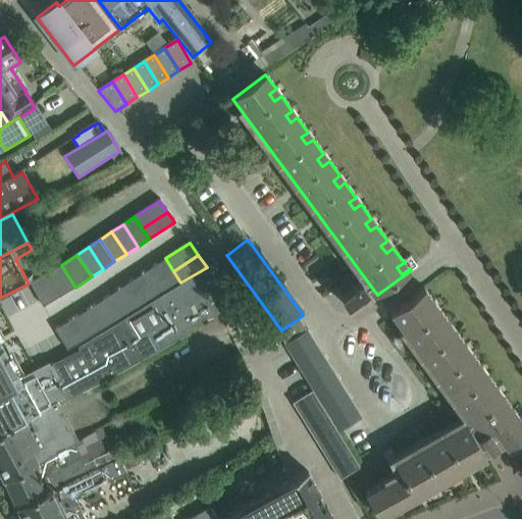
[(165,258),(153,266),(168,291),(180,282),(173,271),(165,258)]
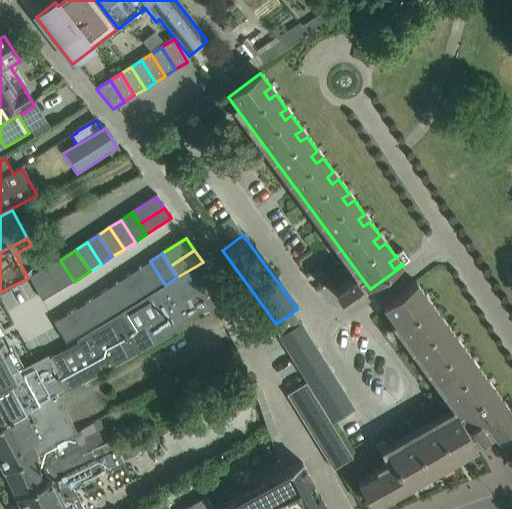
[(55,263),(45,269),(58,292),(70,284),(74,282),(60,260),(55,263)]
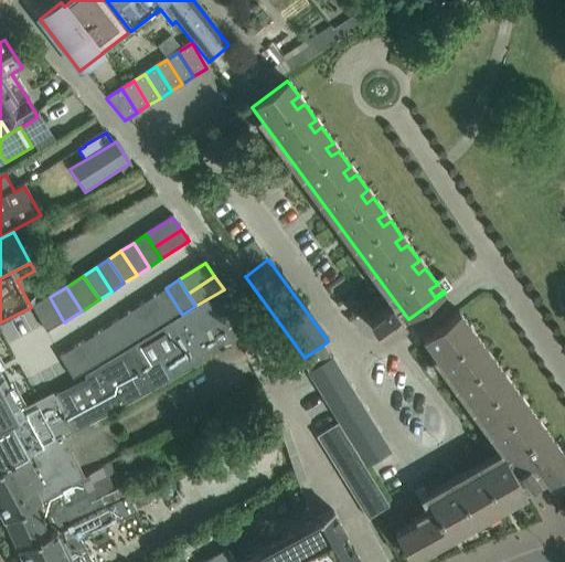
[(166,288),(153,297),(169,322),(182,315),(166,288)]
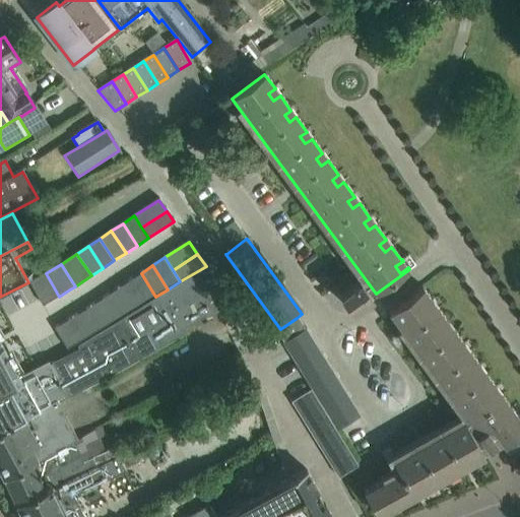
[(0,431),(57,401),(58,403),(100,382),(182,335),(180,331),(191,324),(214,314),(230,305),(206,266),(82,341),(84,347),(48,367),(47,365),(20,379),(22,384),(15,388),(0,395),(0,431)]
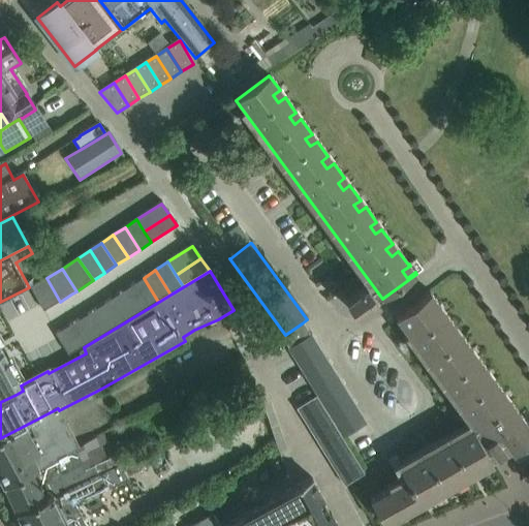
[(47,278),(29,287),(42,312),(60,302),(47,278)]
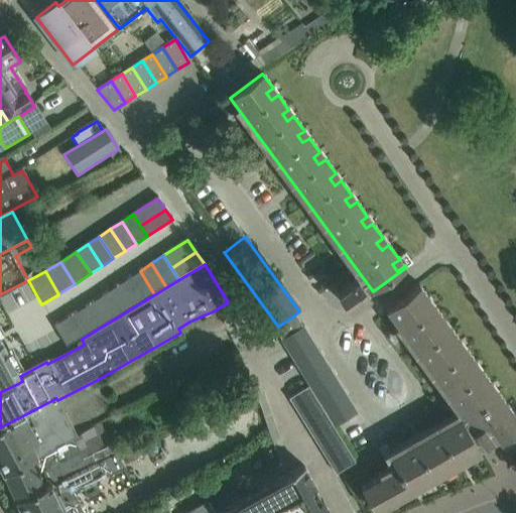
[(140,271),(128,278),(142,301),(154,294),(140,271)]
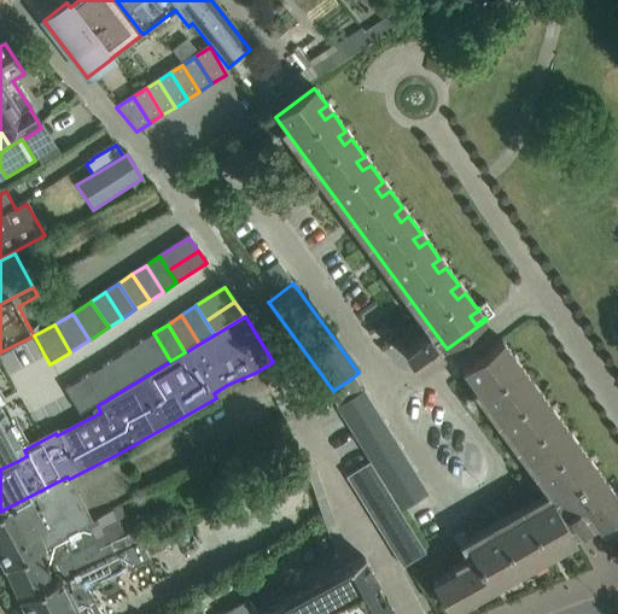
[(153,333),(140,343),(156,369),(170,361),(153,333)]
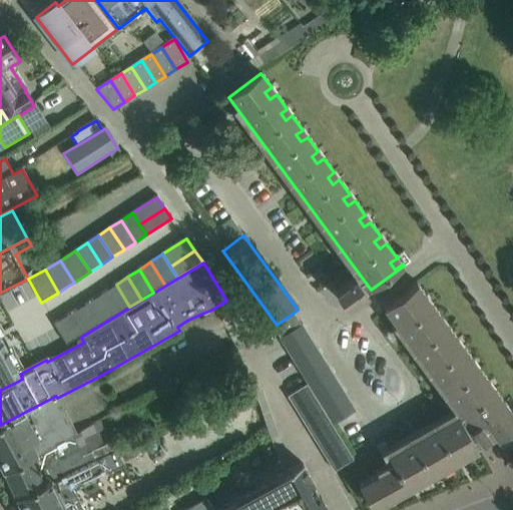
[(366,294),(355,279),(335,294),(346,309),(366,294)]
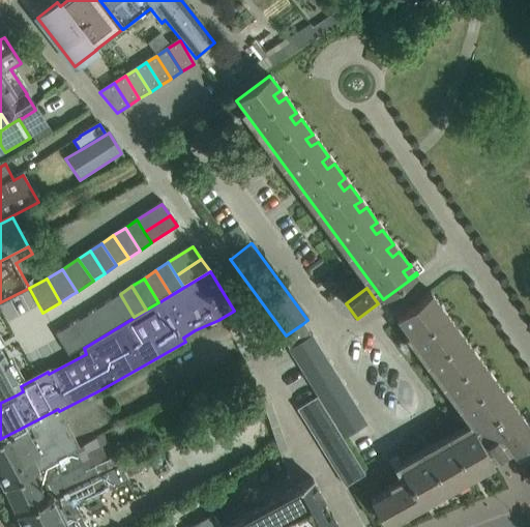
[(120,294),(108,302),(121,324),(134,317),(120,294)]
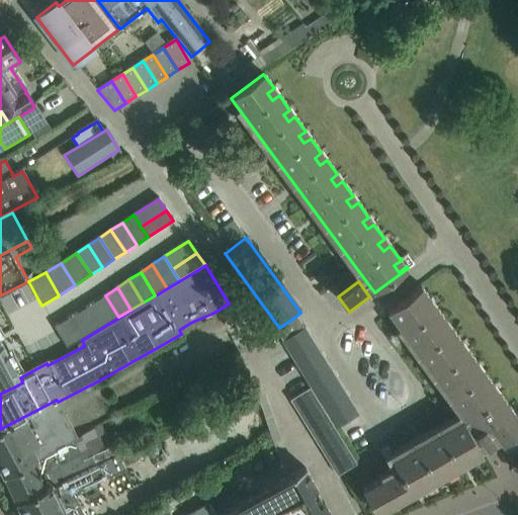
[(463,422),(461,419),(391,459),(397,471),(361,491),(374,514),(377,514),(390,507),(385,500),(393,496),(397,503),(412,495),(408,488),(416,484),(420,491),(435,482),(431,475),(439,470),(443,478),(458,468),(454,461),(462,457),(466,464),(482,455),(476,445),(482,441),(486,448),(494,442),(489,436),(493,432),(502,445),(503,444),(517,432),(517,420),(499,395),(493,400),(488,393),(494,388),(484,373),(477,377),(471,370),(479,366),(467,351),(461,356),(455,349),(462,344),(451,330),(445,335),(440,328),(446,323),(436,309),(429,314),(424,307),(431,302),(420,287),(386,312),(466,420),(463,422)]
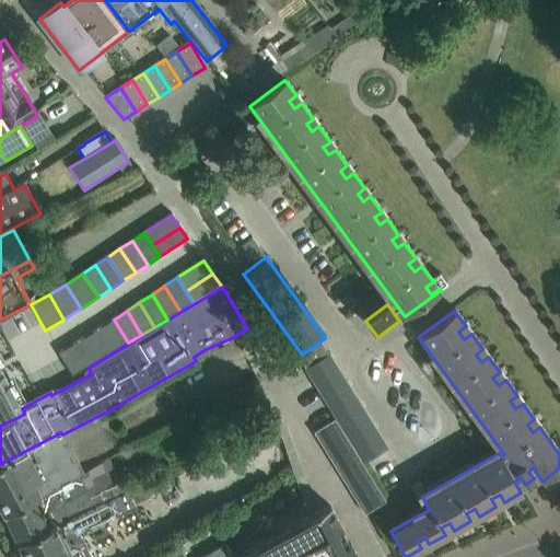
[(114,320),(95,332),(109,355),(128,343),(114,320)]
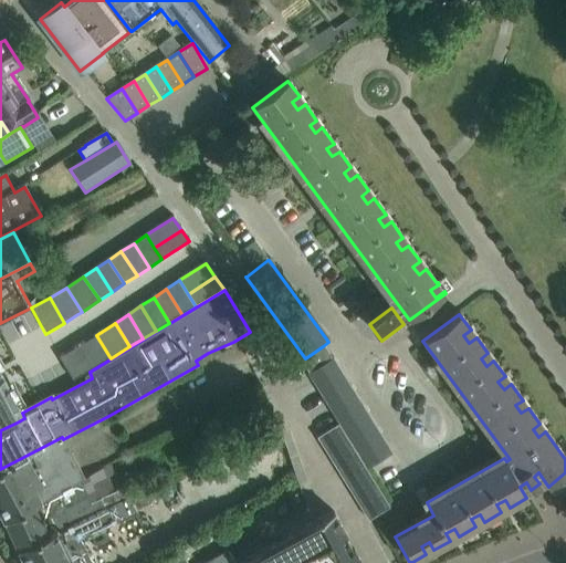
[(94,337),(77,346),(92,369),(107,360),(111,358),(96,335),(94,337)]
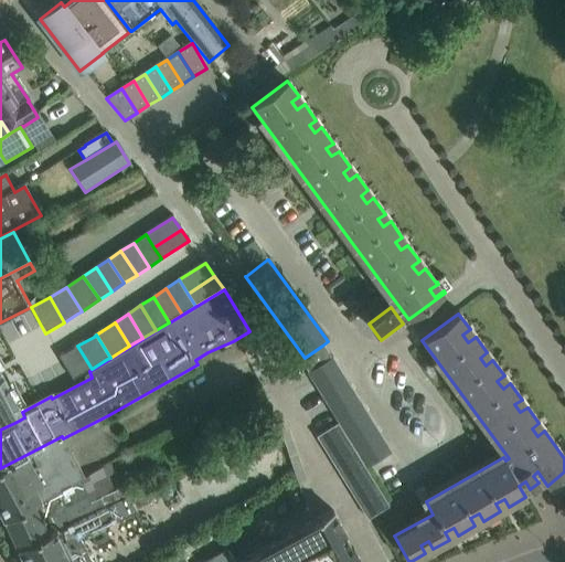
[(77,346),(59,358),(72,380),(92,369),(77,346)]
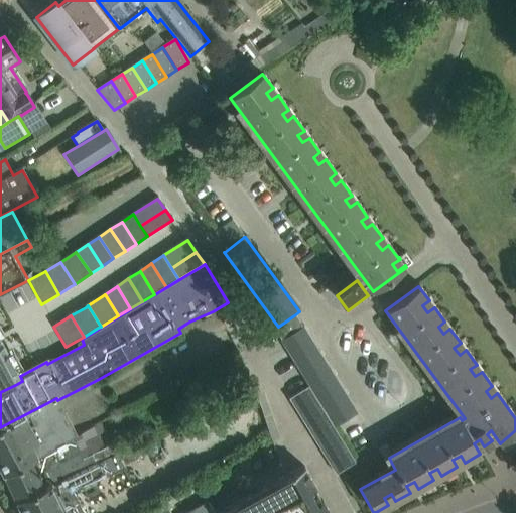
[(294,315),(278,327),(273,330),(280,342),(302,328),(294,315)]
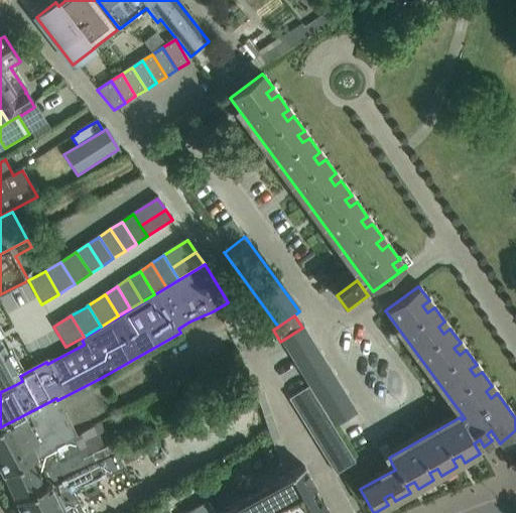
[(338,410),(345,422),(357,414),(303,328),(302,328),(280,342),(328,417),(338,410)]
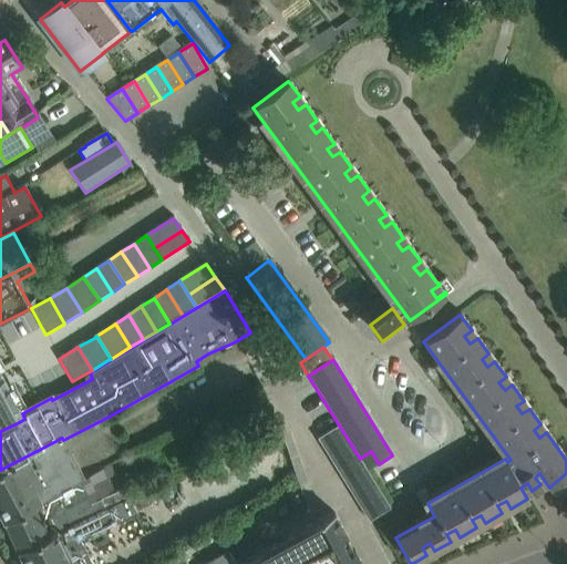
[(0,430),(23,418),(19,410),(6,386),(2,379),(0,376),(0,430)]
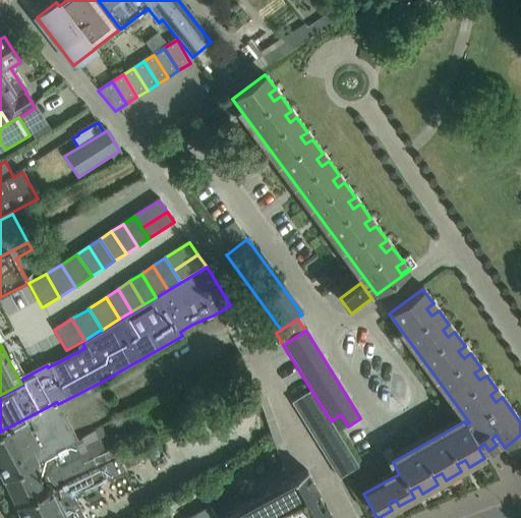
[(292,403),(300,416),(320,404),(311,391),(292,403)]
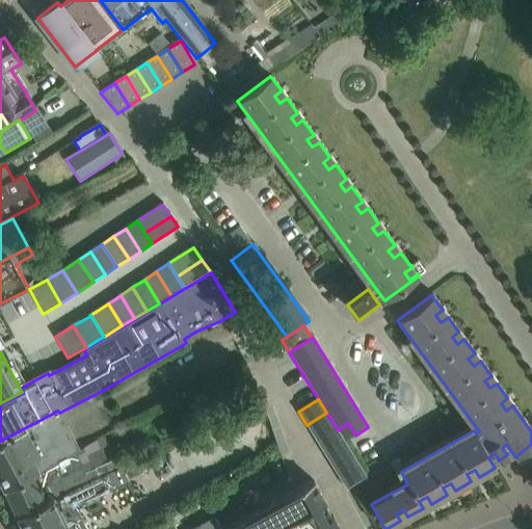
[(0,483),(3,490),(78,450),(59,413),(58,411),(0,441),(0,483)]
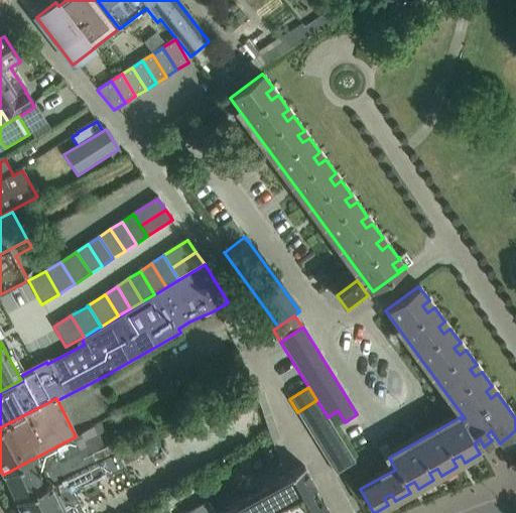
[(297,412),(305,424),(324,413),(316,400),(297,412)]
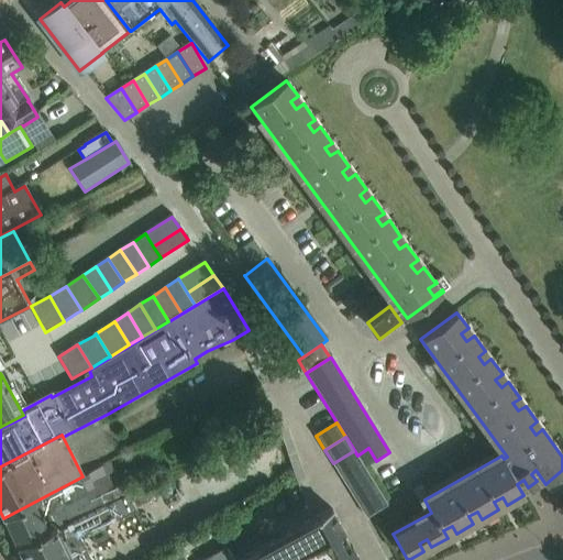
[(376,461),(368,448),(357,456),(365,468),(376,461)]
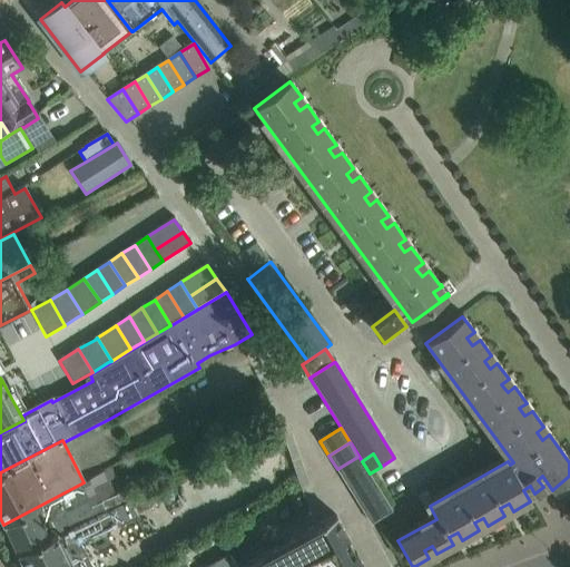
[(337,469),(345,484),(366,470),(357,457),(337,469)]
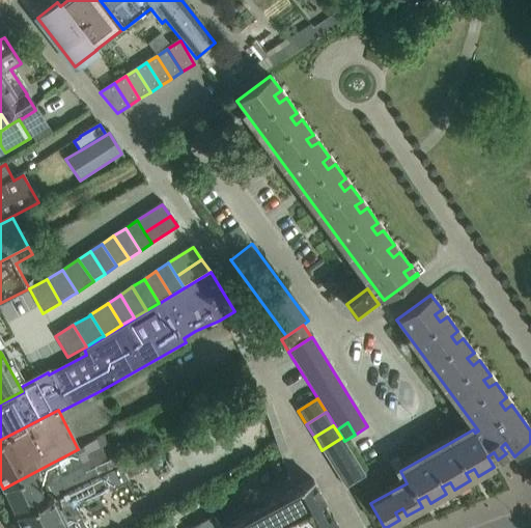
[(322,450),(330,463),(350,450),(341,438),(322,450)]
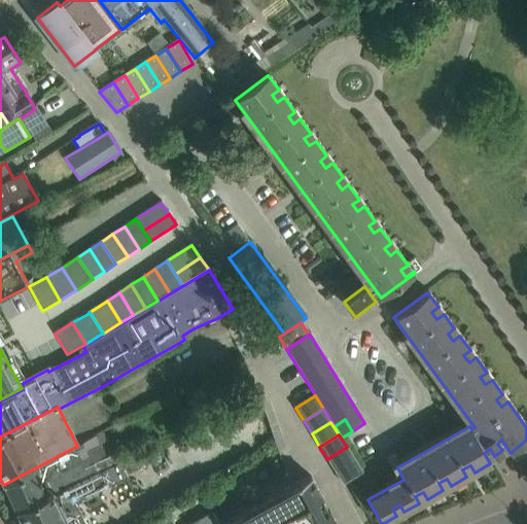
[(16,513),(98,474),(116,464),(112,455),(105,458),(95,439),(78,447),(77,446),(3,485),(16,513)]
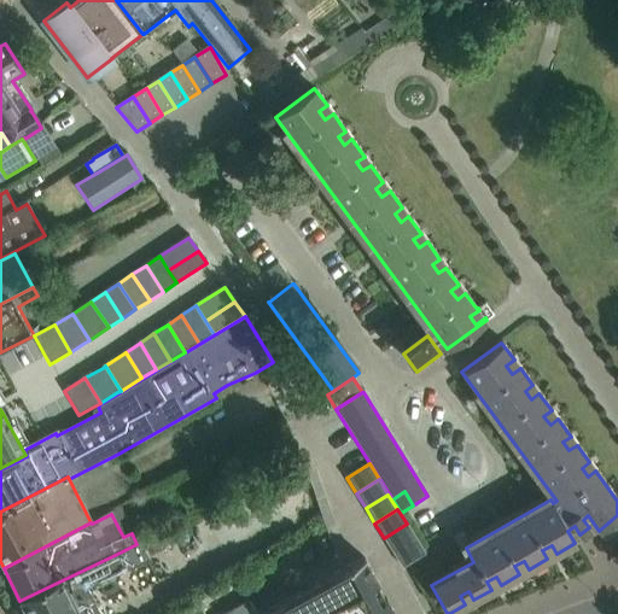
[(384,538),(392,553),(415,538),(407,524),(384,538)]
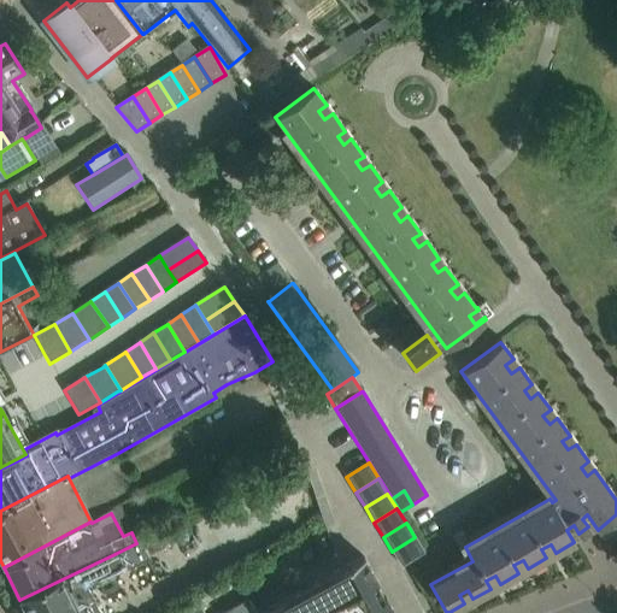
[(392,552),(403,567),(425,553),(415,537),(392,552)]
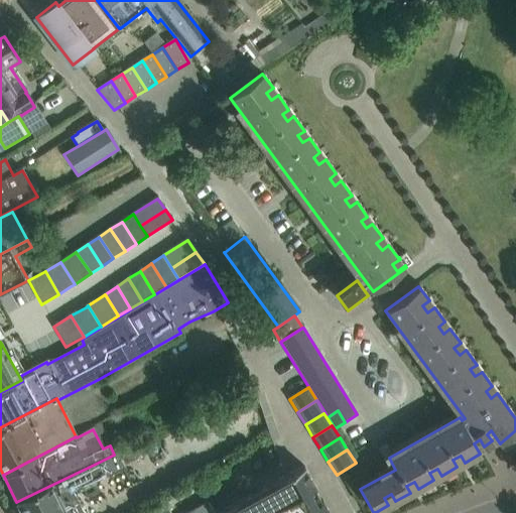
[(116,454),(114,455),(96,464),(16,502),(21,512),(82,512),(73,493),(123,469),(116,454)]
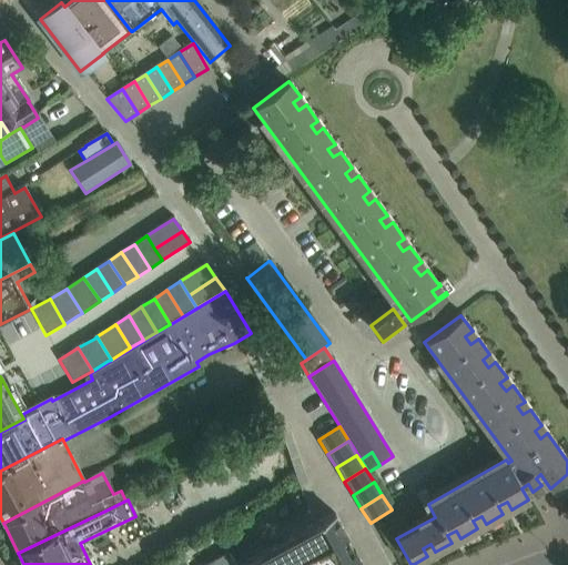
[(141,536),(159,530),(152,513),(134,520),(141,536)]
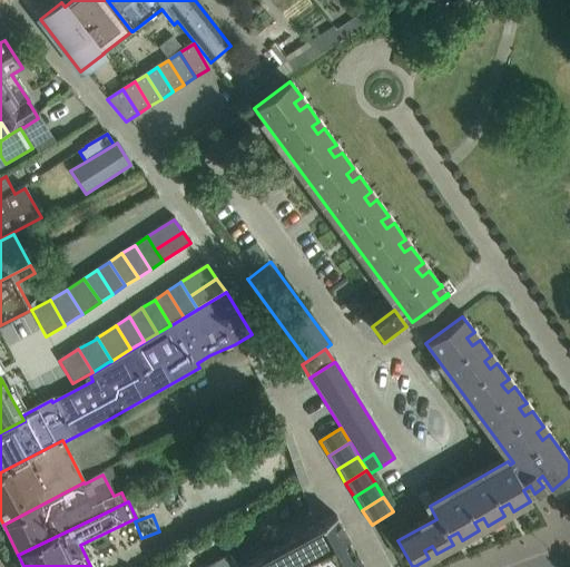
[(307,531),(244,566),(361,566),(355,554),(354,555),(346,540),(347,539),(335,516),(307,531)]
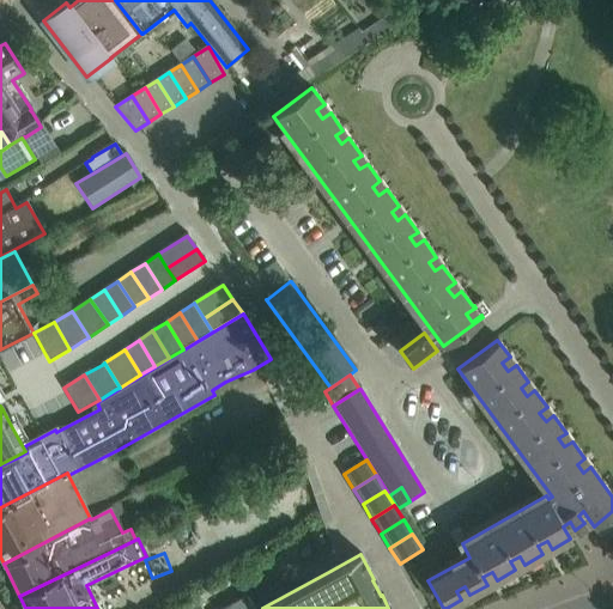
[(253,608),(247,597),(231,606),(234,608),(253,608)]
